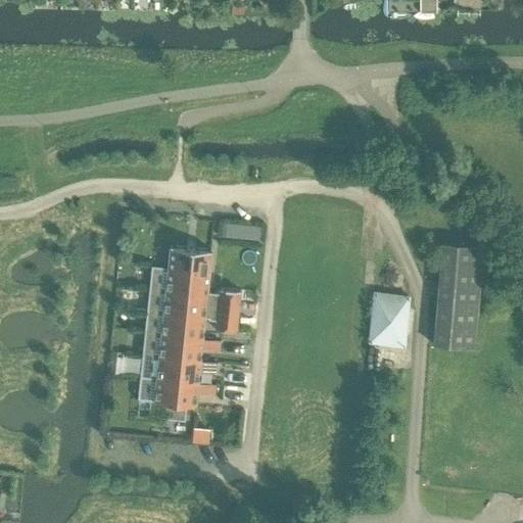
[(432,344),(473,348),(485,246),(444,242),(444,243),(432,344)]
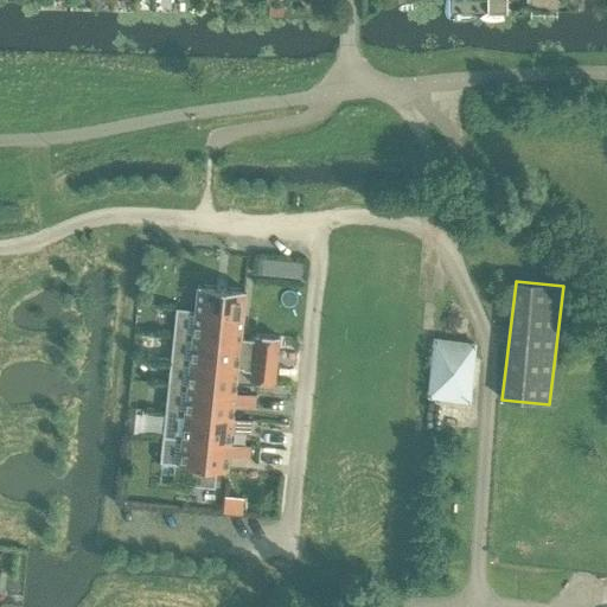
[(242,315),(244,289),(197,285),(193,311),(242,315)]
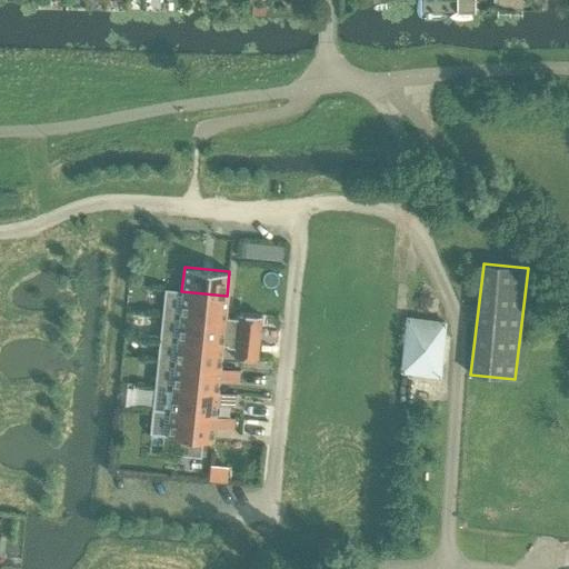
[(227,296),(181,291),(163,289),(161,312),(223,319),(225,318),(227,296)]
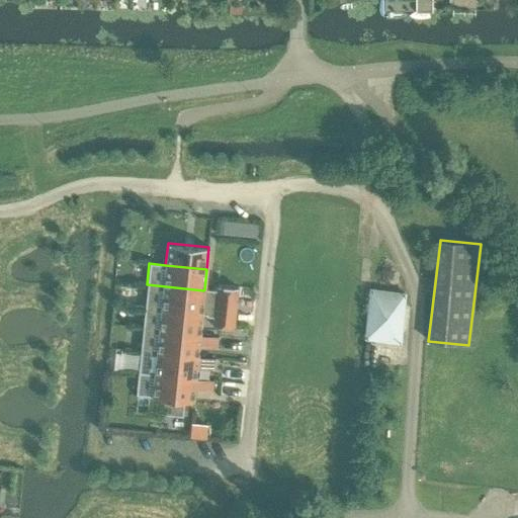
[(203,290),(147,284),(145,307),(201,312),(203,290)]
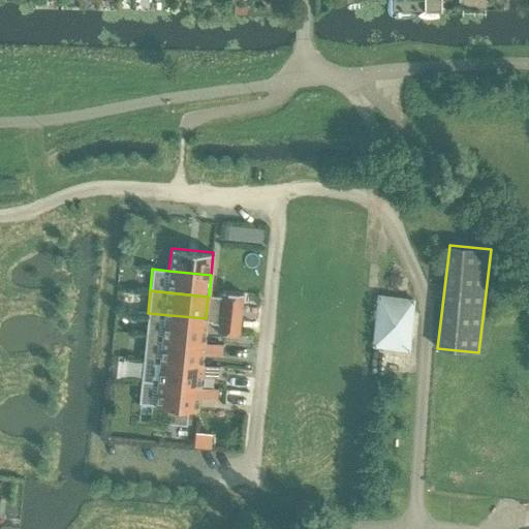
[(220,297),(209,296),(208,297),(206,318),(210,318),(210,320),(218,320),(217,330),(238,332),(242,293),(221,291),(220,297)]
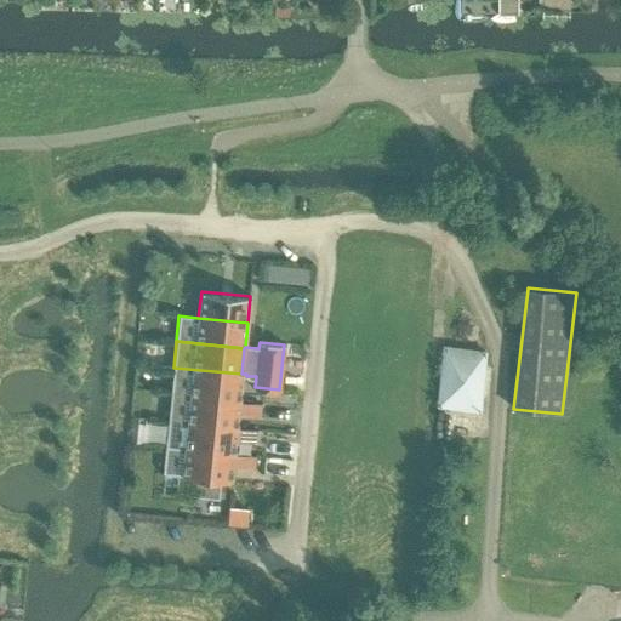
[(174,368),(170,396),(239,402),(241,374),(174,368)]
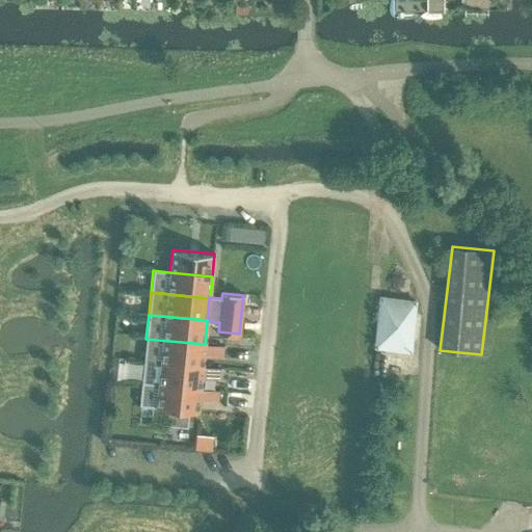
[(222,346),(205,344),(145,339),(143,361),(202,367),(204,354),(221,356),(222,346)]
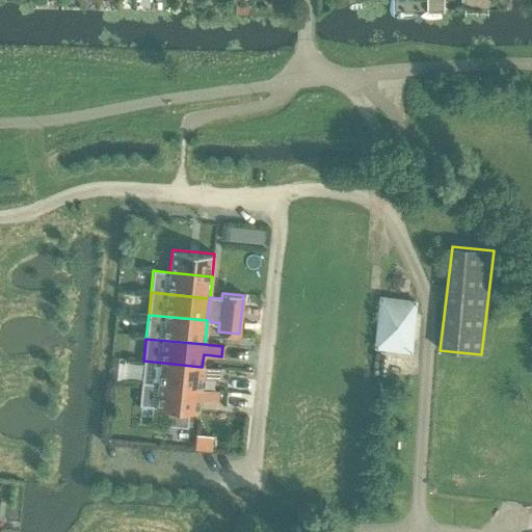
[(220,369),(202,367),(143,361),(141,383),(200,389),(201,377),(219,379),(220,369)]
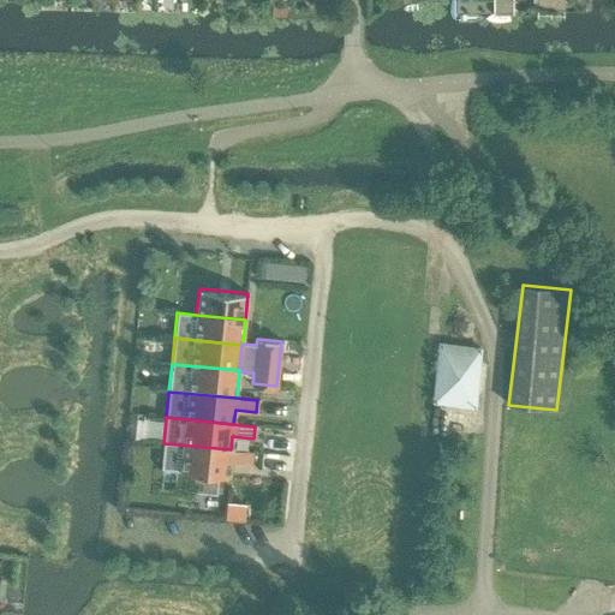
[(163,443),(161,470),(190,473),(189,491),(216,495),(218,476),(228,477),(230,461),(251,464),(252,452),(231,449),(163,443)]
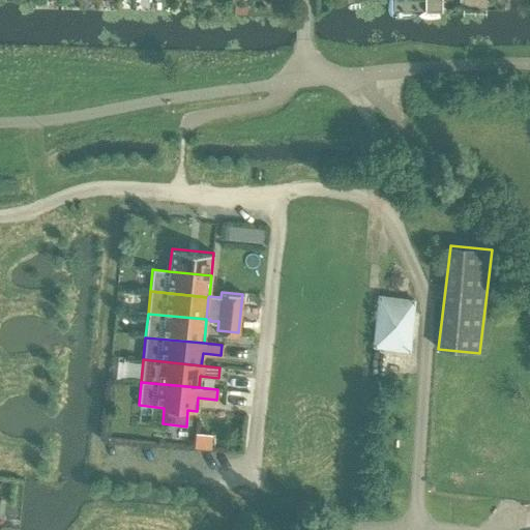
[(197,437),(196,448),(209,449),(211,438),(197,437)]
